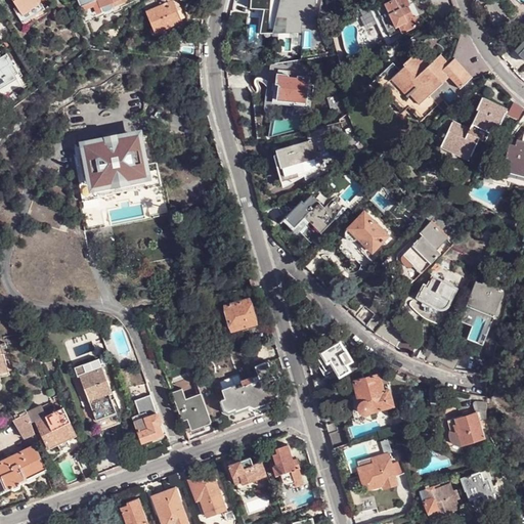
[(12,0),(20,13),(22,14),(23,13),(20,9),(35,1),(37,5),(38,4),(37,2),(40,0),(12,0)]
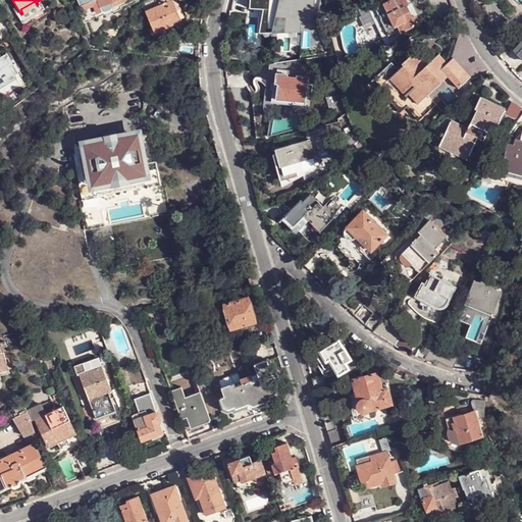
[(96,0),(101,12),(102,12),(103,12),(111,9),(112,7),(113,7),(111,2),(116,0),(76,0),(80,6),(94,0),(96,0)]
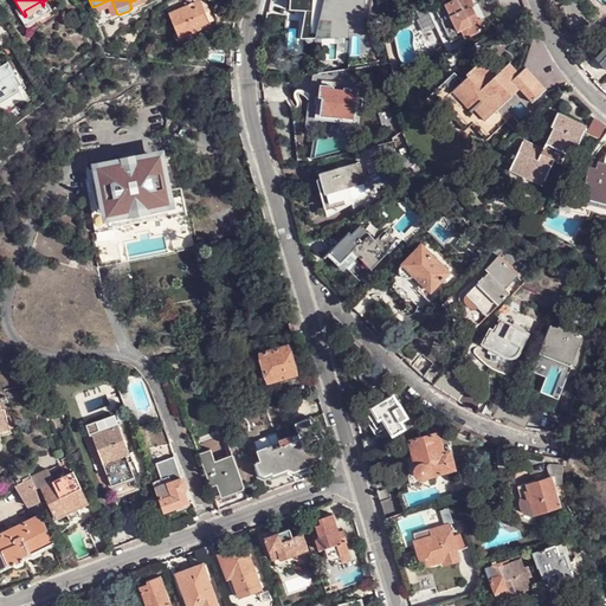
[(120,18),(121,19),(124,19),(141,12),(140,8),(137,4),(146,1),(146,0),(144,0),(135,0),(129,2),(131,8),(130,8),(129,11),(120,14),(118,14),(117,14),(120,18)]
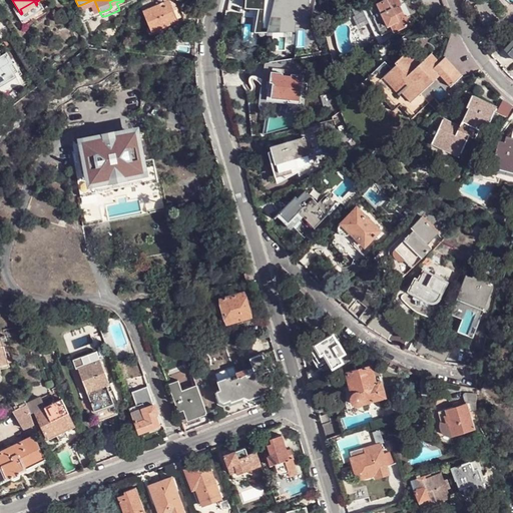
[(143,12),(152,33),(178,21),(173,10),(171,6),(168,0),(163,0),(165,3),(143,12)]
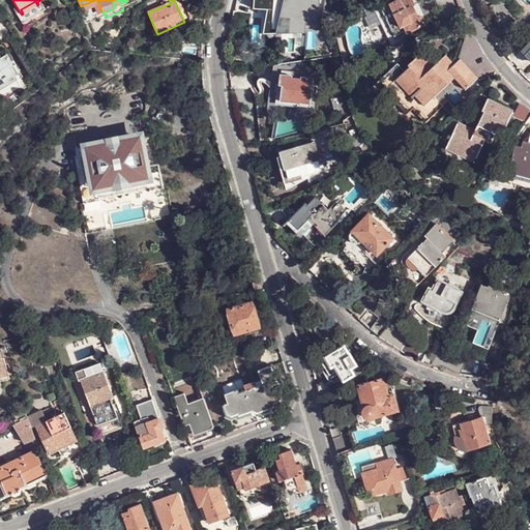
[(184,22),(185,25),(188,24),(189,22),(189,19),(181,0),(178,0),(181,5),(183,9),(179,10),(184,22)]
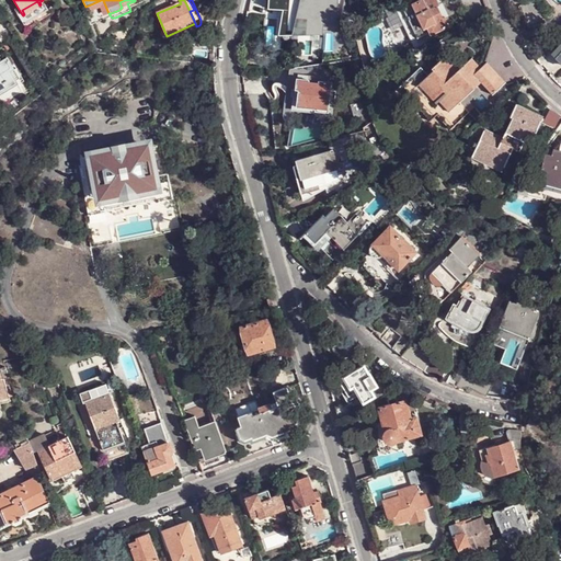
[(285,0),(285,9),(305,10),(305,1),(289,0),(285,0)]
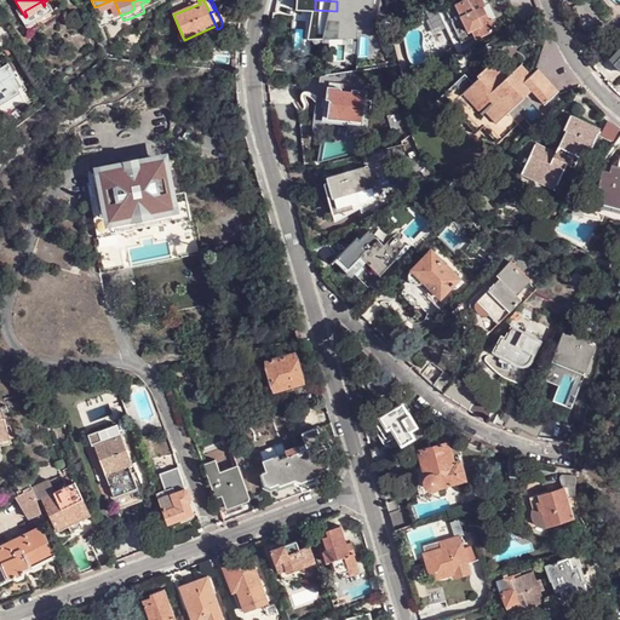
[(472,32),(476,39),(495,29),(492,18),(488,19),(482,7),(486,6),(482,0),(466,0),(455,6),(468,32),(468,33),(472,32)]
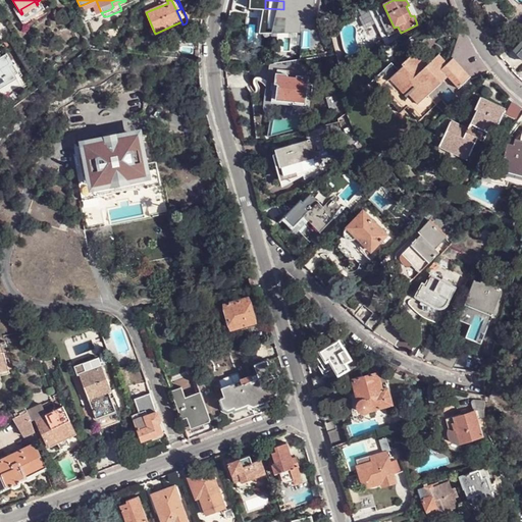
[(489,0),(484,5),(494,28),(509,20),(499,0),(489,0)]
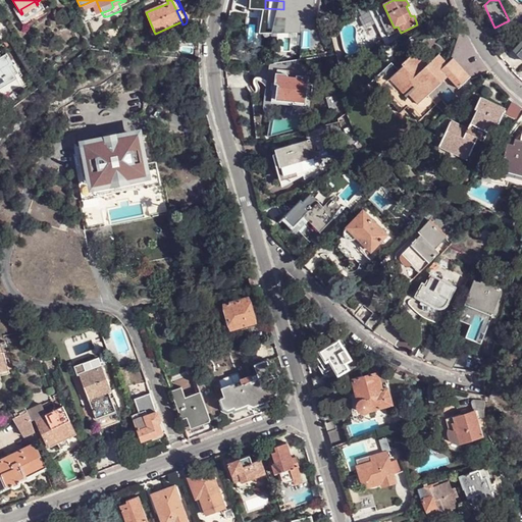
[(20,9),(22,13),(37,5),(35,1),(20,9)]
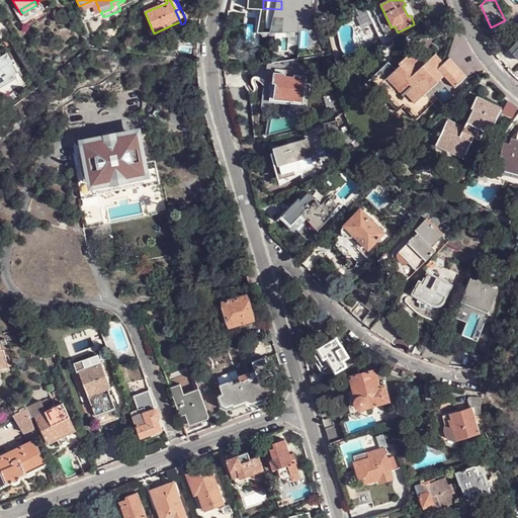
[(278,35),(290,36),(293,2),(281,1),(281,9),(263,8),(263,10),(253,9),(254,11),(255,13),(256,15),(258,17),(260,18),(262,18),(262,26),(274,27),(279,27),(278,35)]
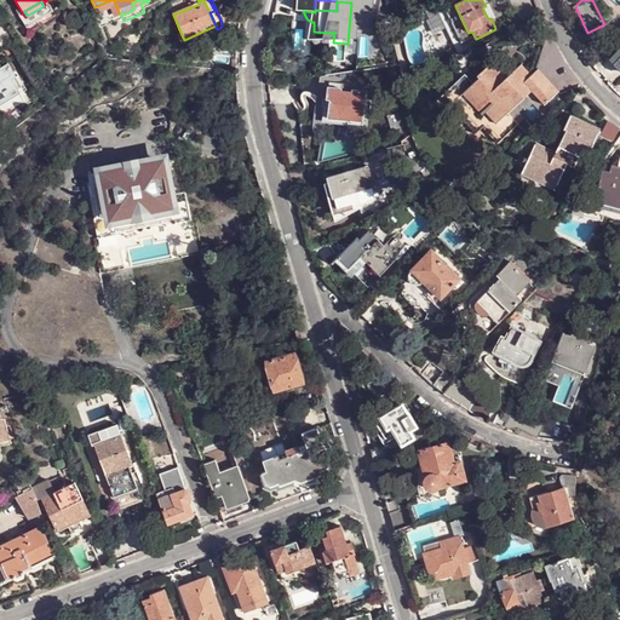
[(309,30),(314,32),(314,22),(311,22),(309,21),(306,18),(305,16),(304,13),(303,11),(302,11),(302,7),(298,7),(298,5),(296,5),(296,12),(296,16),(298,21),(303,24),(309,27),(309,30)]
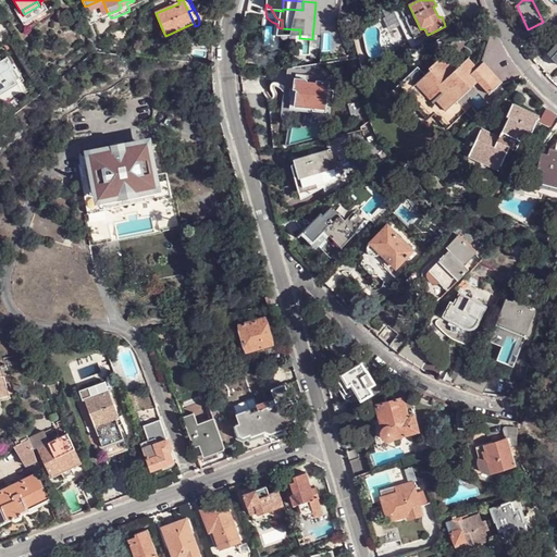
[(165,36),(166,38),(195,26),(194,23),(165,36)]
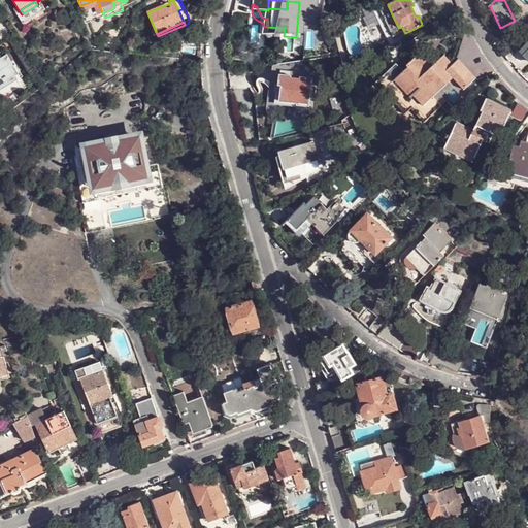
[(267,34),(279,36),(279,28),(267,27),(263,26),(263,31),(264,34),(267,34)]
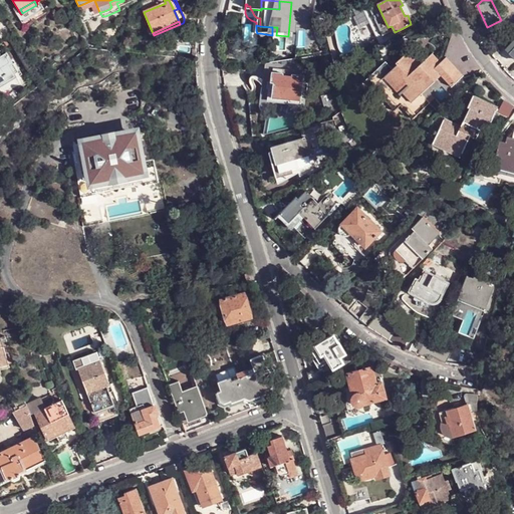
[(388,27),(388,26),(384,27),(389,35),(395,32),(392,26),(388,27)]
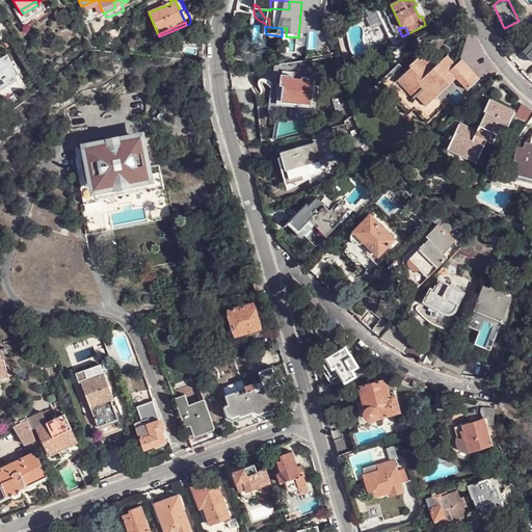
[(531,42),(523,52),(531,59),(531,57),(531,42)]
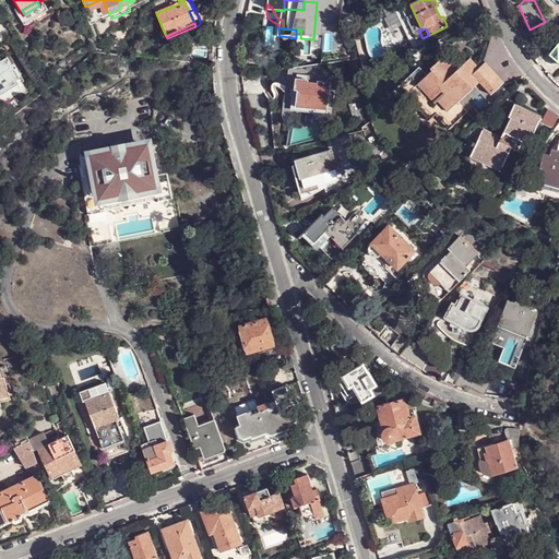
[(436,98),(448,110),(479,81),(490,94),(503,81),(485,61),(479,67),(471,57),(458,68),(444,55),(430,68),(432,69),(417,83),(433,102),(436,98)]
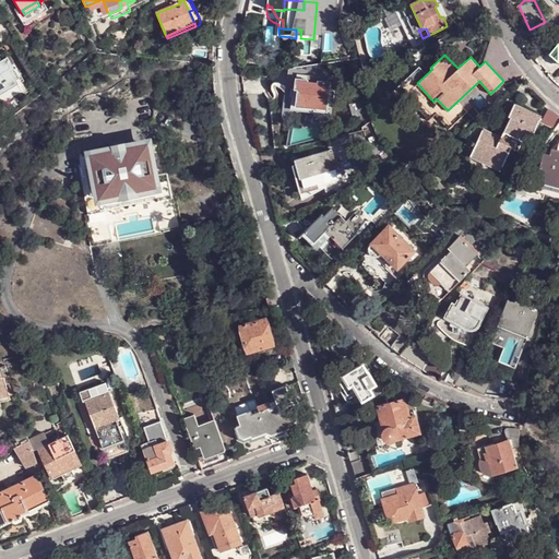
[(0,93),(16,84),(18,84),(11,73),(16,70),(16,69),(14,70),(7,58),(6,59),(7,60),(0,63),(0,93)]
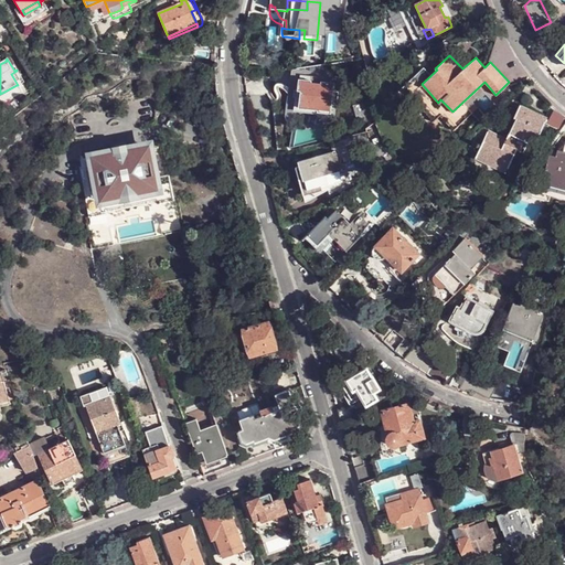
[(299,80),(301,67),(297,68),(294,70),(291,86),(298,85),(299,80)]
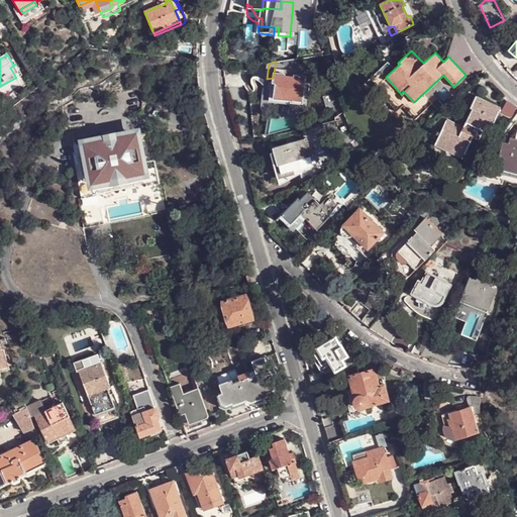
[(253,66),(252,81),(267,79),(269,64),(253,66)]
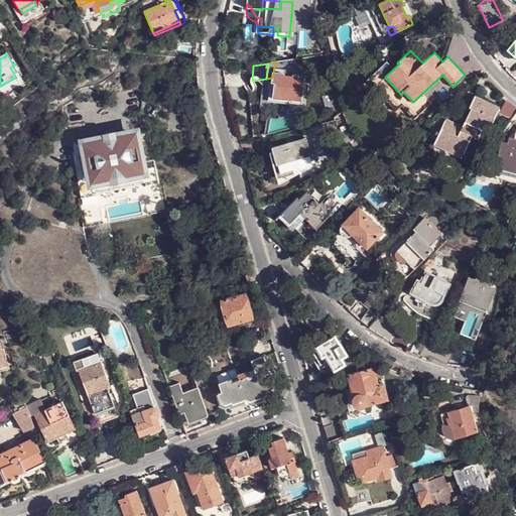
[(295,107),(298,107),(301,105),(303,102),(305,73),(295,71),(294,75),(292,75),(292,77),(284,76),(284,74),(273,73),(272,78),(272,83),(275,83),(273,98),(291,101),(291,102),(292,105),(295,107)]
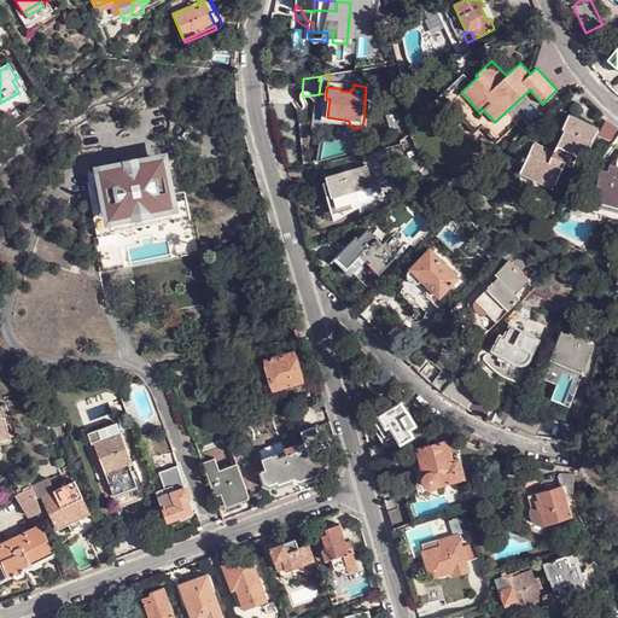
[(0,110),(5,109),(6,111),(17,105),(24,101),(19,93),(18,93),(0,103),(0,110)]
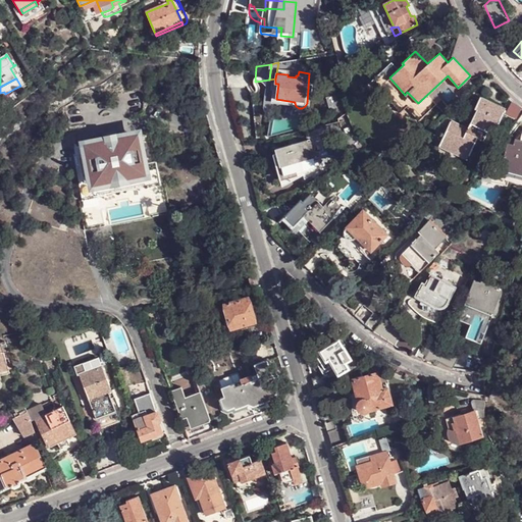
[(269,117),(273,119),(276,99),(278,84),(275,84),(275,79),(269,80),(265,107),(265,109),(266,114),(269,117)]
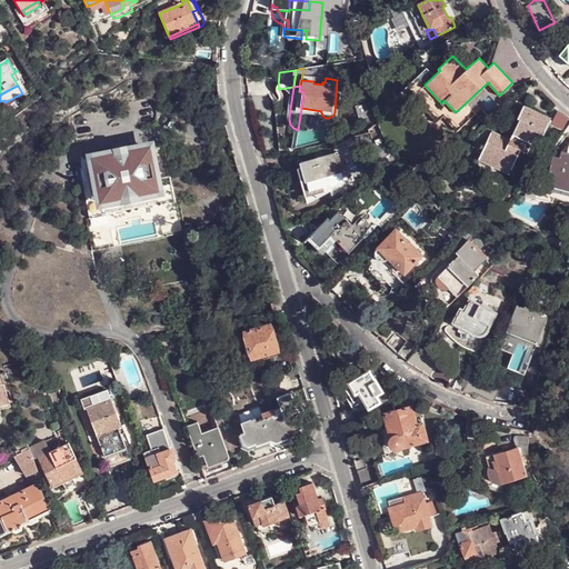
[(563,131),(568,123),(568,116),(555,105),(550,119),(549,121),(550,122),(549,123),(563,131)]
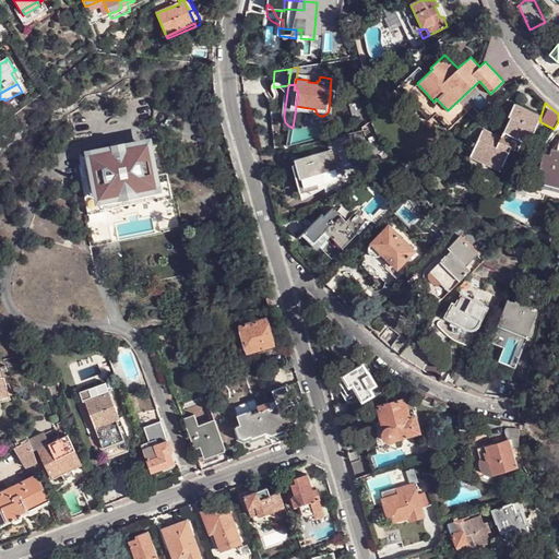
[(539,119),(540,117),(513,105),(508,117),(511,119),(515,109),(539,119)]
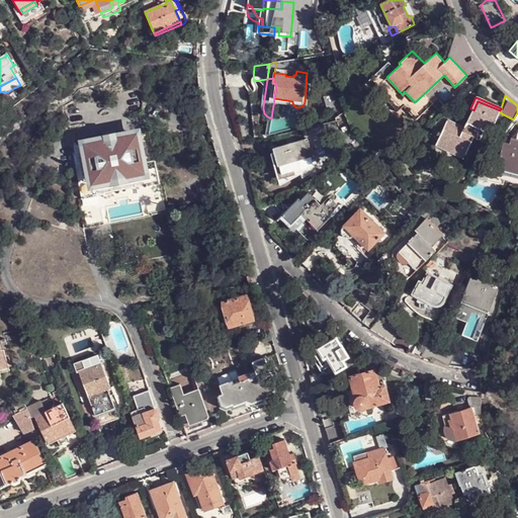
[(497,119),(500,112),(501,111),(500,110),(478,101),(473,110),(497,119)]
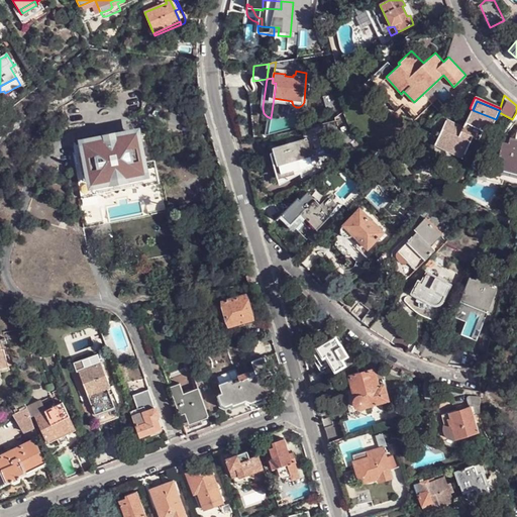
[(204,116),(201,104),(193,105),(196,118),(204,116)]
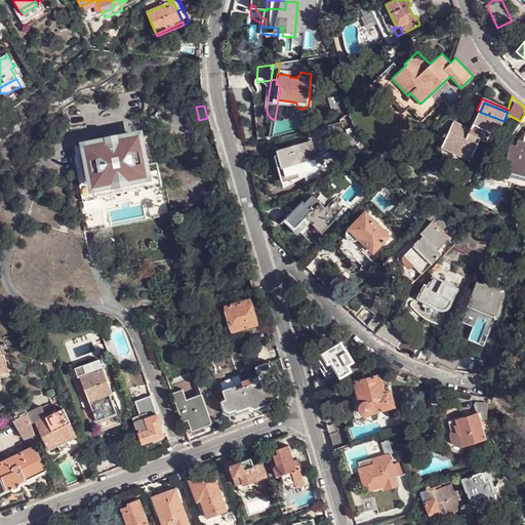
[(456,151),(473,157),(481,139),(482,136),(488,138),(492,130),(493,127),(499,130),(503,121),(480,112),(471,131),(470,134),(466,132),(467,129),(454,123),(444,145),(456,150),(456,151)]
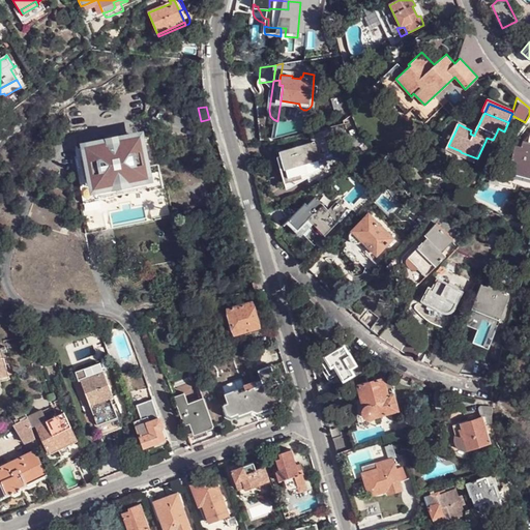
[(147,176),(145,167),(139,138),(88,148),(95,185),(95,186),(147,176)]
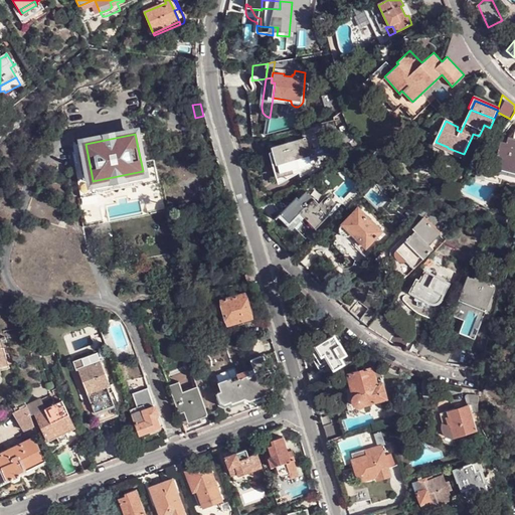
[(271,152),(276,172),(280,172),(299,166),(307,165),(304,157),(310,155),(305,137),(273,146),(275,150),(271,152)]
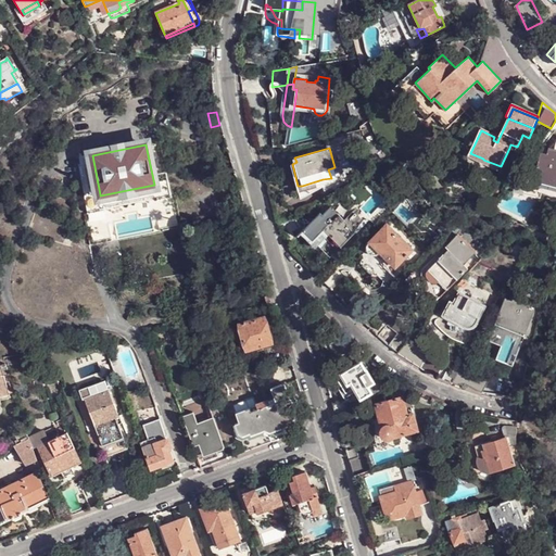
[(469,158),(481,163),(483,159),(470,153),(469,158)]
